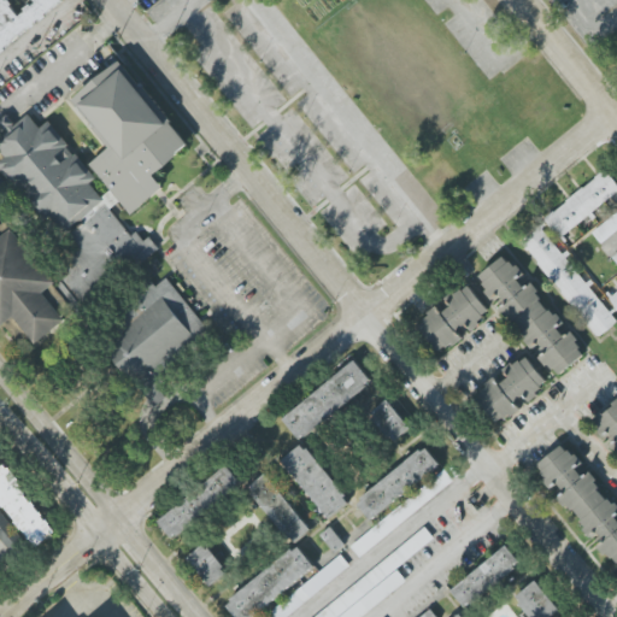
[(0,0),(0,53),(1,54),(7,51),(5,48),(31,27),(34,28),(39,24),(37,22),(41,19),(42,22),(48,17),(46,15),(64,0),(34,0),(37,4),(33,6),(31,4),(24,10),(27,12),(21,17),(11,6),(13,5),(9,0),(7,0),(7,1),(6,0),(0,0)]
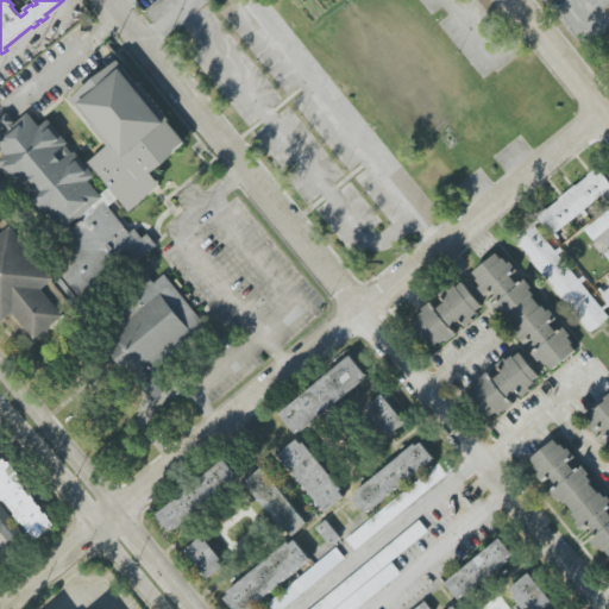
[(181,145),(124,61),(73,95),(108,149),(89,161),(108,189),(101,194),(51,119),(39,127),(30,114),(14,124),(8,113),(0,118),(0,137),(11,154),(0,159),(0,174),(67,226),(75,226),(58,282),(63,283),(75,303),(85,306),(102,283),(157,248),(151,238),(125,230),(110,207),(115,199),(130,209),(163,188),(156,177),(181,145)]
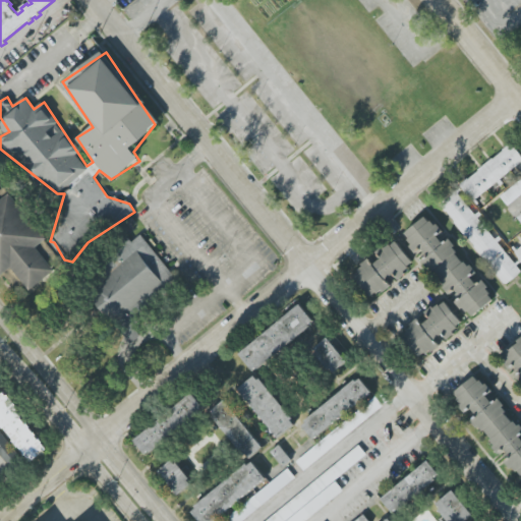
[(459,183),(473,203),(502,181),(501,179),(517,167),(520,172),(520,171),(520,156),(513,145),(459,183)]
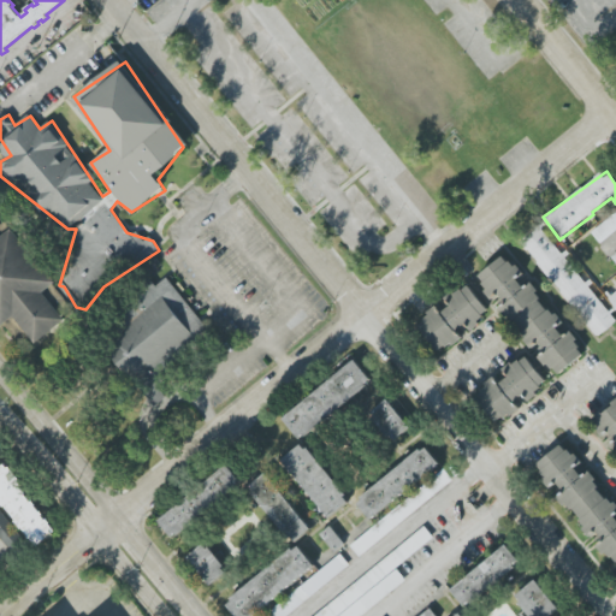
[(615,212),(591,234),(600,244),(615,230),(615,212)]
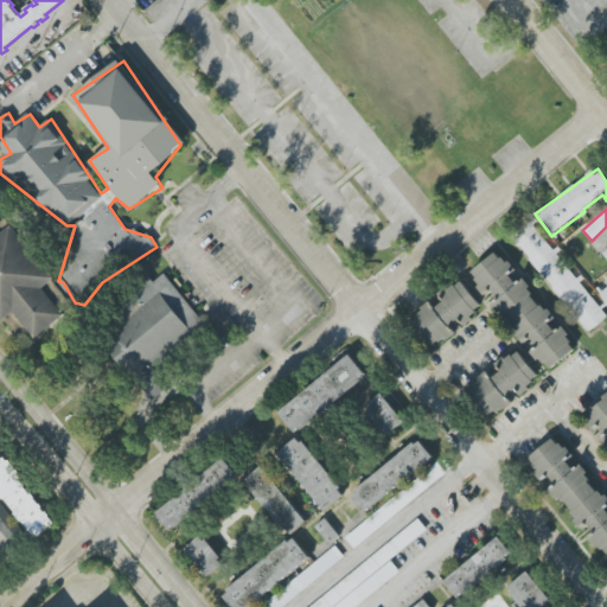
[(606,318),(606,315),(579,280),(579,281),(555,251),(532,223),(513,237),(588,333),(606,318)]
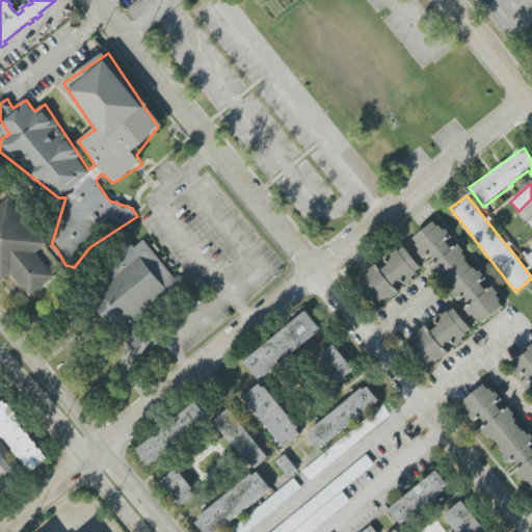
[(31,297),(57,277),(38,253),(48,245),(11,197),(0,205),(0,281),(1,283),(14,273),(31,297)]
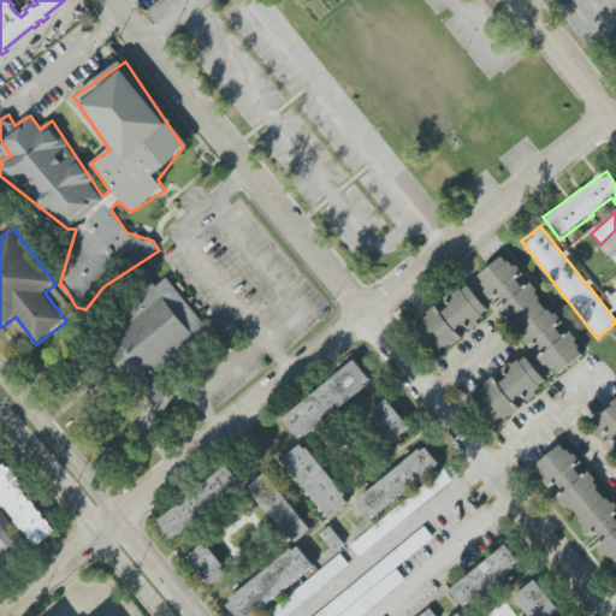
[(586,355),(569,332),(563,337),(557,327),(561,325),(527,278),(525,279),(507,255),(477,277),(493,300),(501,295),(507,303),(501,308),(532,350),(539,344),(545,353),(540,356),(556,377),(586,355)]
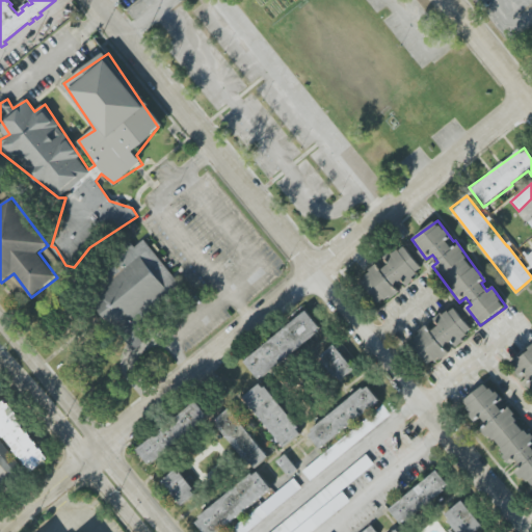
[(176,281),(125,322),(140,341),(132,348),(83,289),(100,275),(89,263),(124,235),(134,247),(142,240),(176,281)]
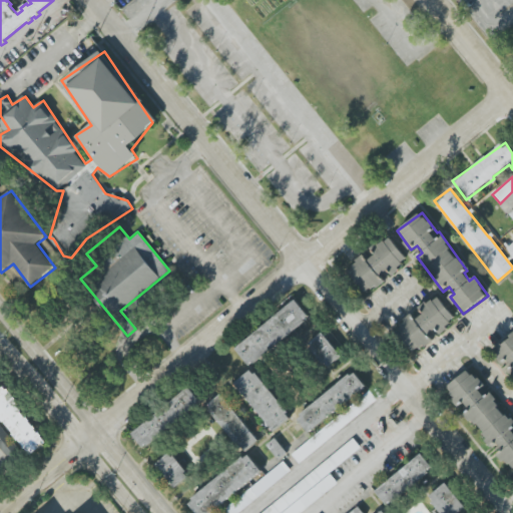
[(366,295),(385,281),(381,276),(389,270),(391,273),(408,262),(390,236),(372,249),(376,254),(368,261),(365,257),(348,269),(366,295)]
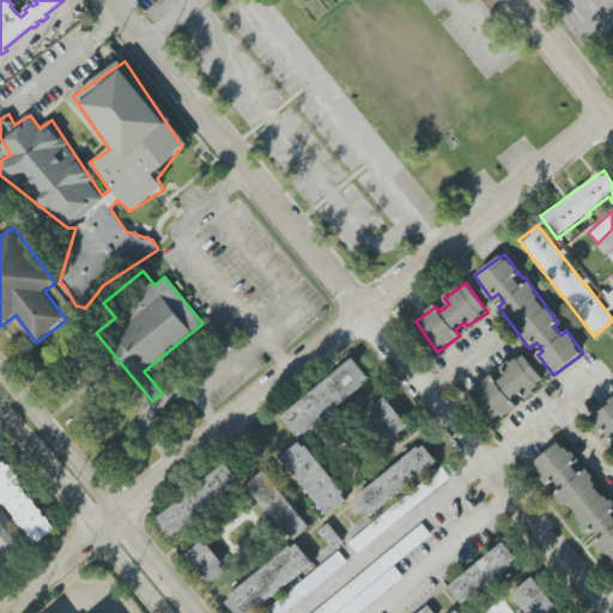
[(472,394),(496,424),(517,406),(545,382),(522,353),(497,374),(497,372),(472,394)]
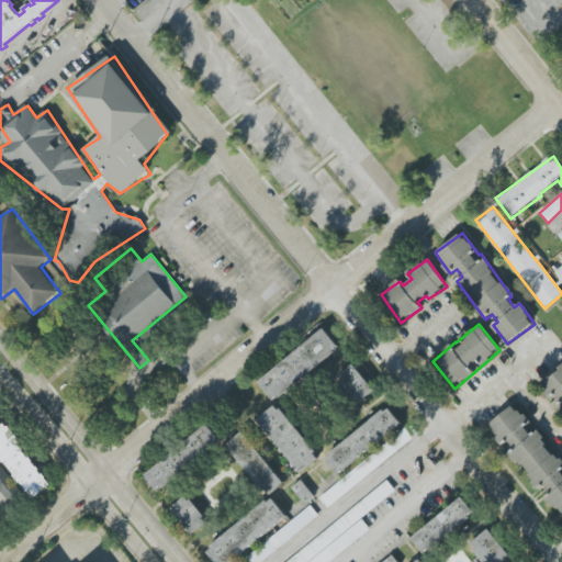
[(258,383),(322,330),(335,347),(330,350),(333,352),(277,400),(276,397),(271,400),(258,383)]
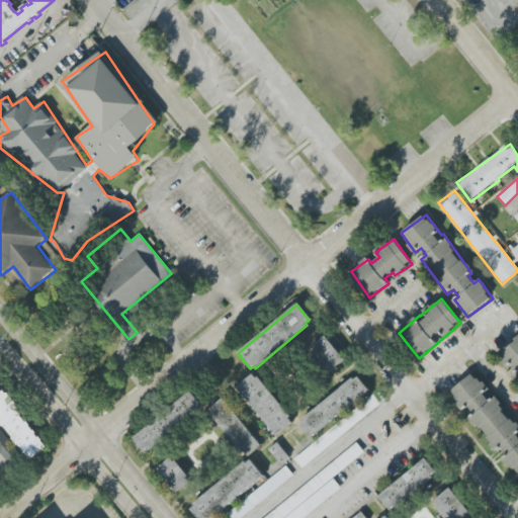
[(341,358),(329,368),(326,365),(324,366),(313,351),(314,350),(310,345),(323,335),(341,358)]
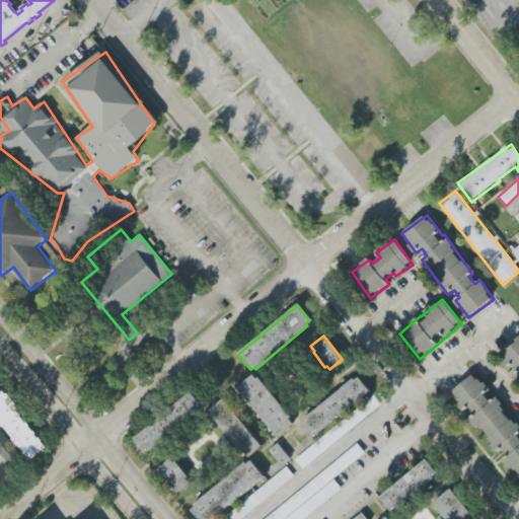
[(518,339),(498,356),(511,373),(512,372),(518,381),(518,339)]
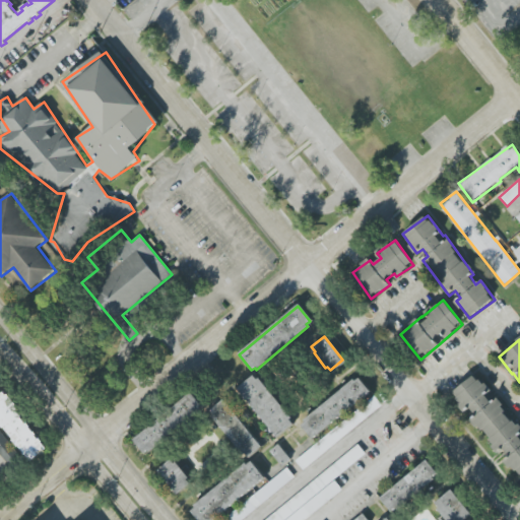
[(276,436),(237,387),(252,375),(255,379),(257,378),(288,417),(287,418),(291,424),(276,436)]
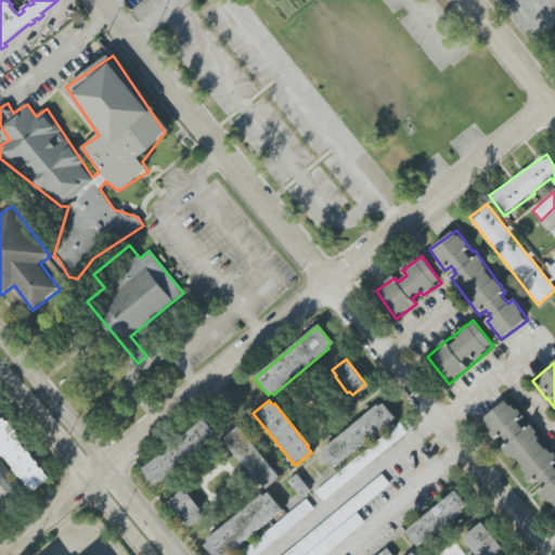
[(554,454),(541,444),(533,428),(531,426),(523,429),(519,422),(525,415),(510,404),(483,415),(493,438),(495,440),(502,437),(508,442),(503,450),(520,463),(528,481),(532,485),(539,491),(540,495),(554,505),(554,454)]
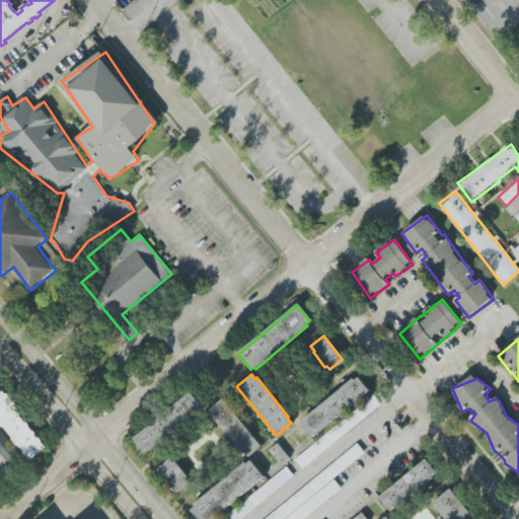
[(311,438),(301,426),(305,423),(303,421),(352,380),(354,382),(358,379),(368,391),(311,438)]
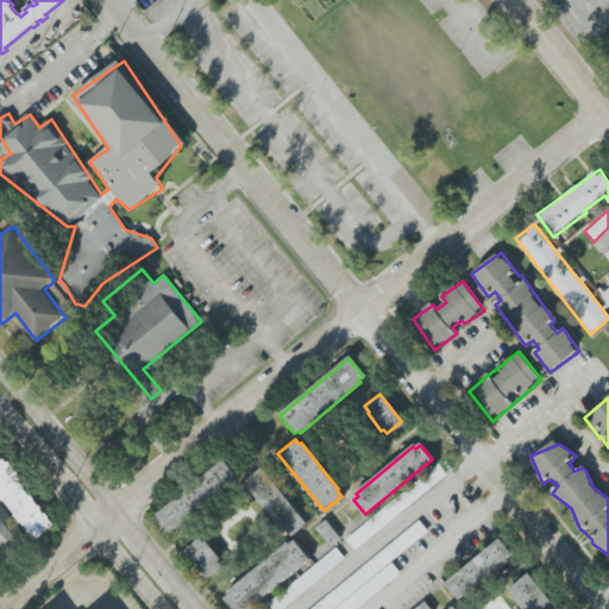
[(0,458),(52,523),(35,538),(22,520),(20,521),(14,514),(16,513),(0,495),(0,458)]
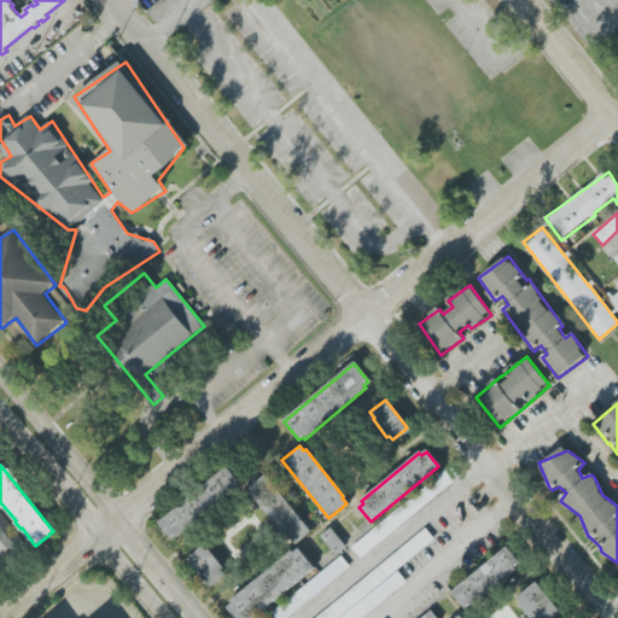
[(157,524),(225,468),(238,484),(233,488),(235,490),(176,538),(174,535),(169,538),(157,524)]
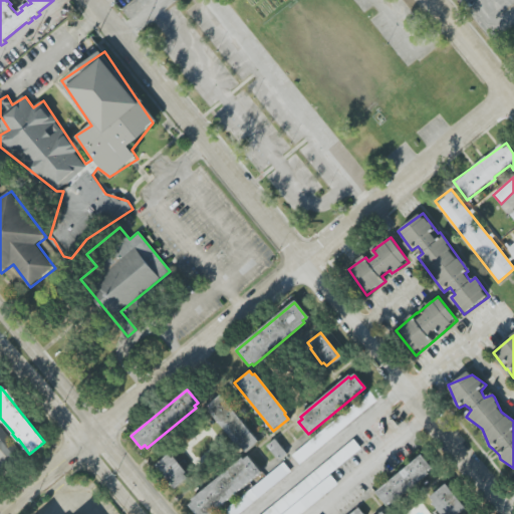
[(293,455),(369,392),(376,401),(300,464),(293,455)]
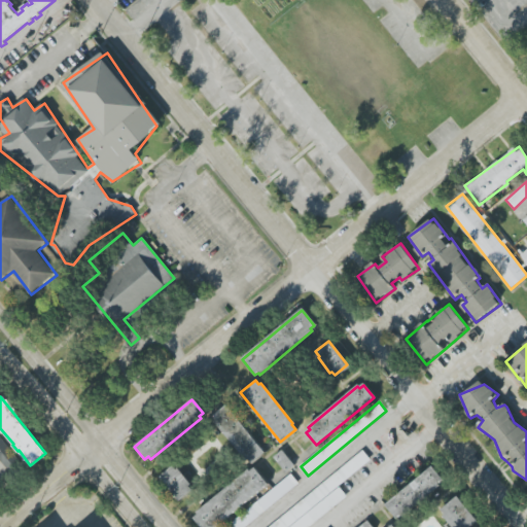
[(224,405),(264,451),(251,462),(247,457),(245,458),(216,422),(217,421),(212,415),(224,405)]
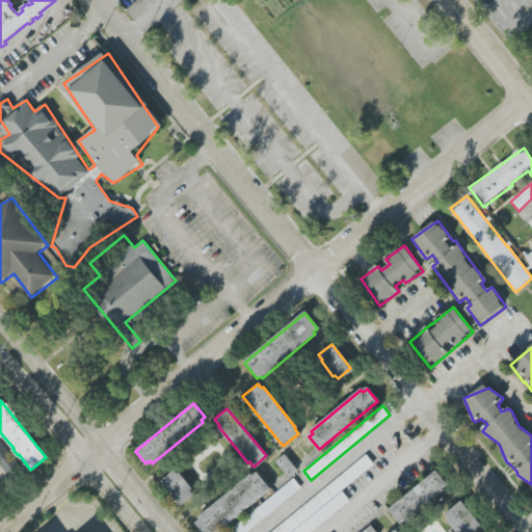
[(0,481),(0,443),(19,467),(0,481)]
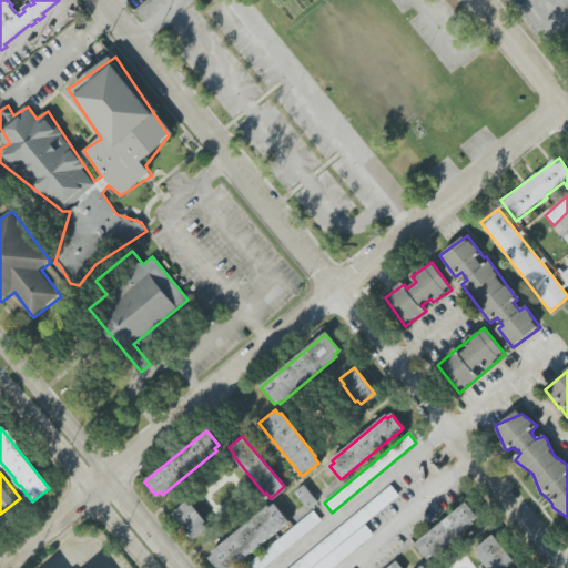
[(308,508),(295,492),(304,485),(317,501),(308,508)]
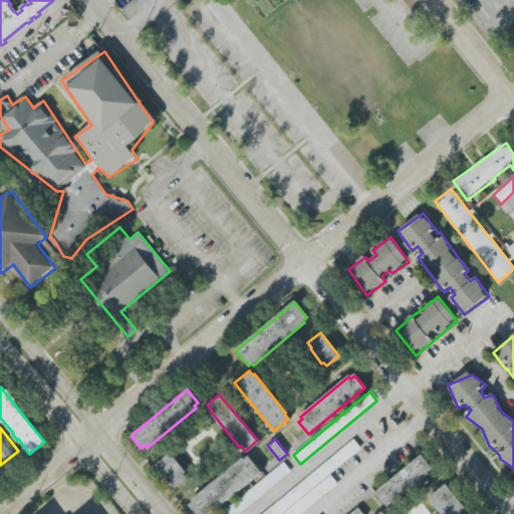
[(263,513),(353,440),(360,448),(280,513),(263,513)]
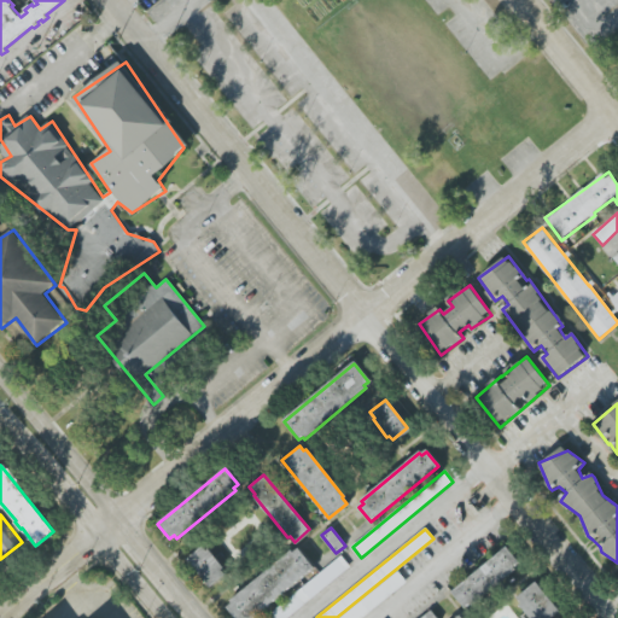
[(452,593),(466,611),(523,565),(508,547),(452,593)]
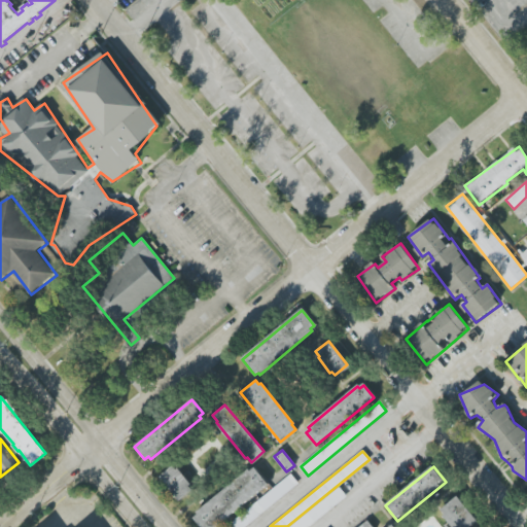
[(178,500),(161,478),(172,467),(176,471),(178,469),(190,485),(188,486),(190,490),(178,500)]
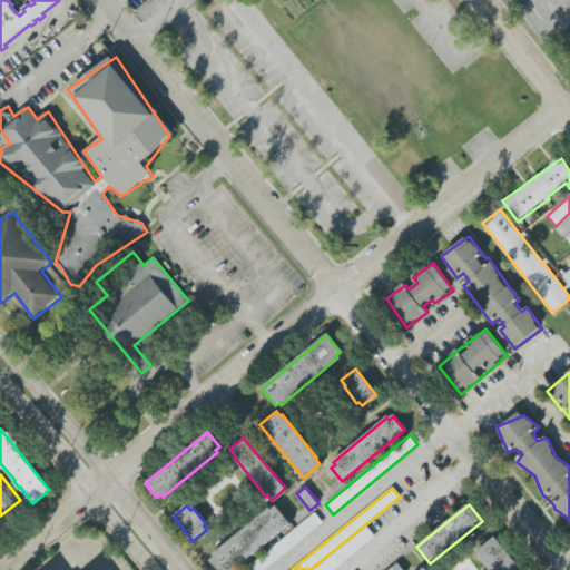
[(234,569),(220,569),(213,560),(217,556),(216,553),(272,508),(273,510),(277,507),(291,523),(234,569)]
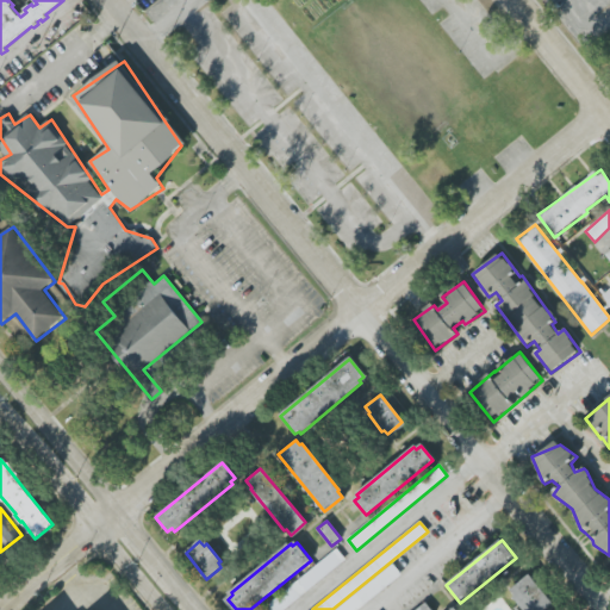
[(284,609),(262,609),(337,549),(346,559),(284,609)]
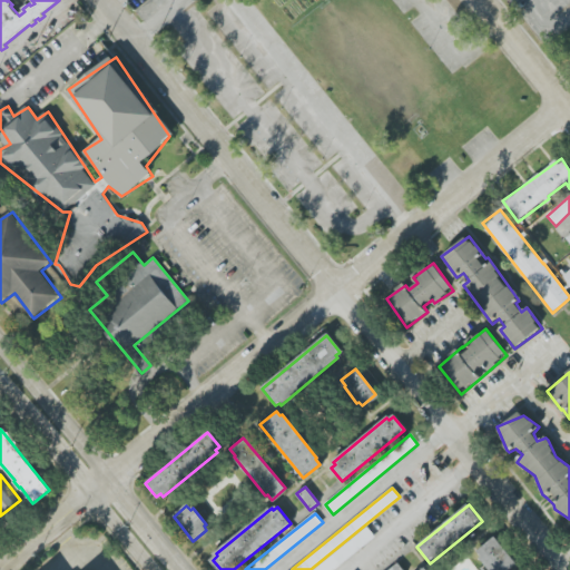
[(374,537),(333,569),(314,569),(366,527),(374,537)]
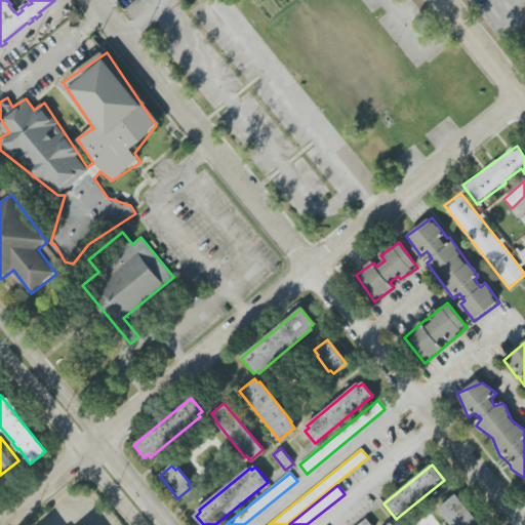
[(438,509),(450,524),(470,524),(477,520),(457,494),(438,509)]
